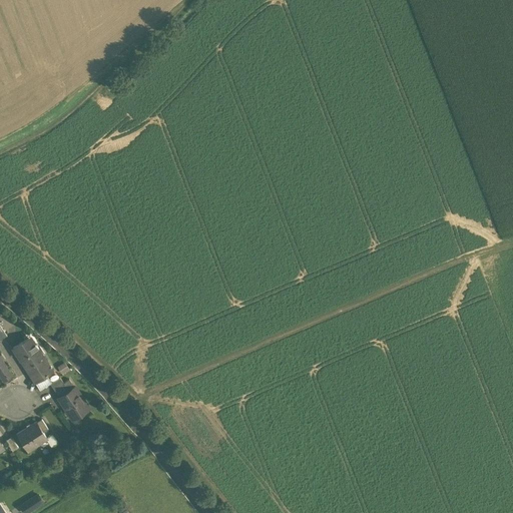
[(13,349),(21,360),(39,349),(31,337),(13,349)]
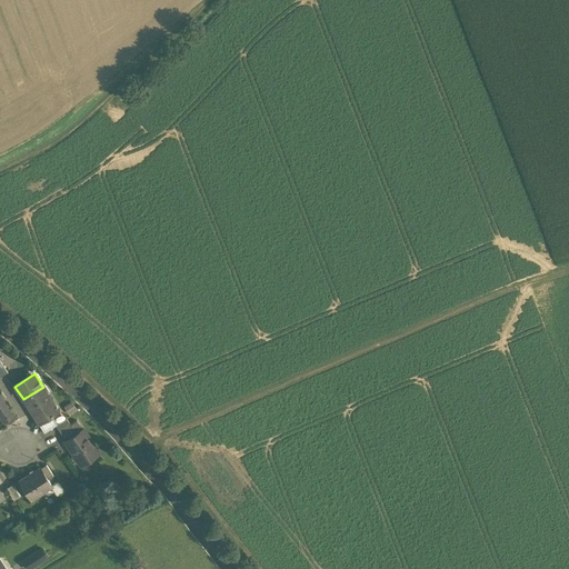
[(43,387),(23,399),(39,423),(59,411),(57,408),(58,407),(57,405),(56,406),(43,387)]
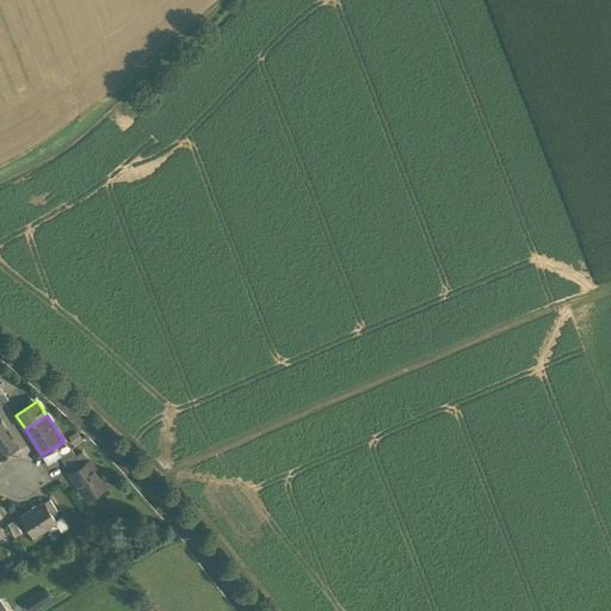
[(0,423),(0,446),(4,452),(14,445),(0,423)]
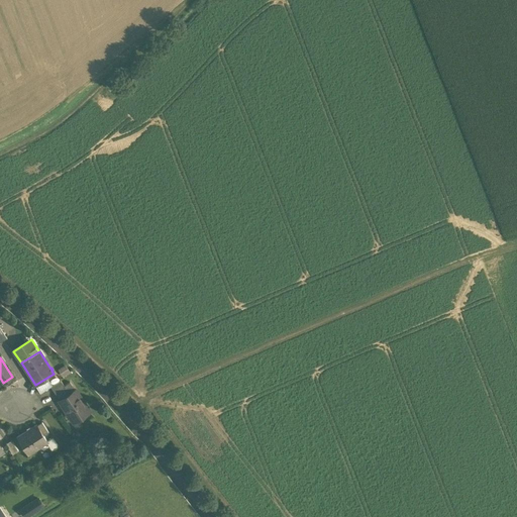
[(61,380),(50,386),(60,400),(75,390),(70,381),(64,385),(61,380)]
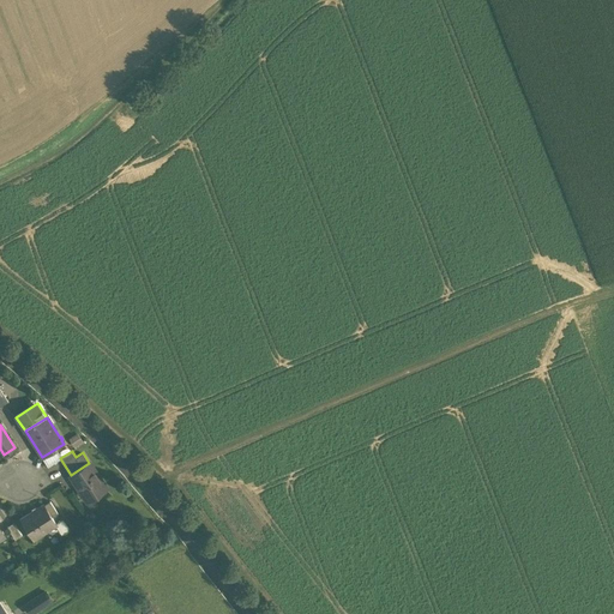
[(71,475),(70,475),(82,494),(85,492),(90,499),(107,487),(90,462),(89,463),(71,475)]
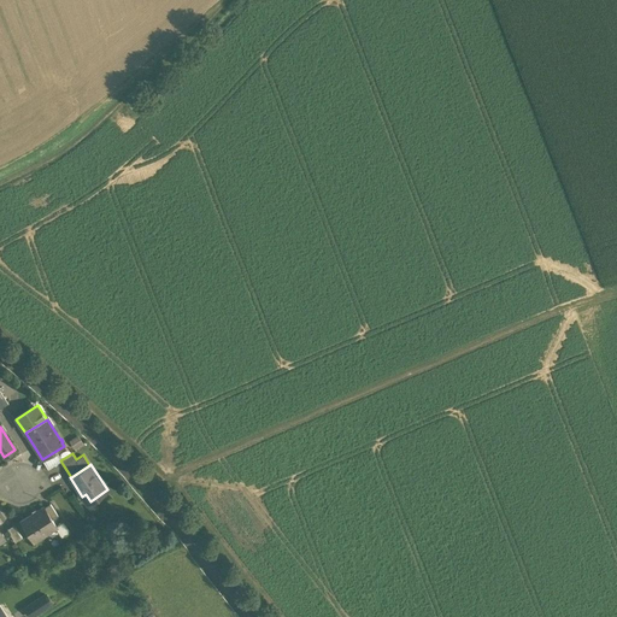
[(58,515),(51,503),(43,506),(52,518),(58,515)]
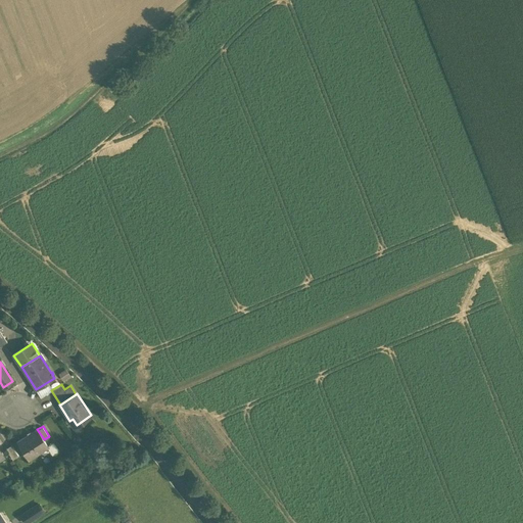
[(37,429),(17,441),(29,459),(48,446),(37,429)]
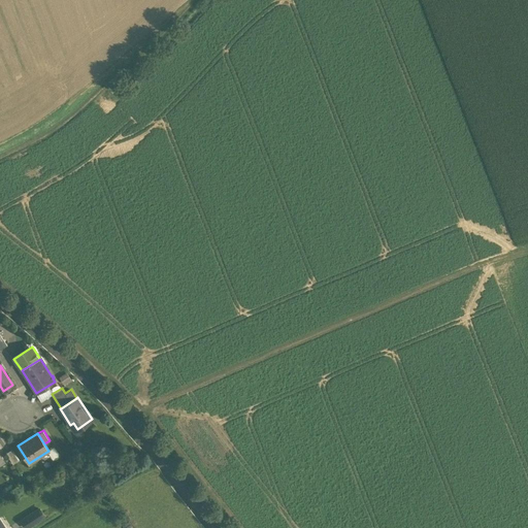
[(48,451),(52,456),(59,452),(55,446),(48,451)]
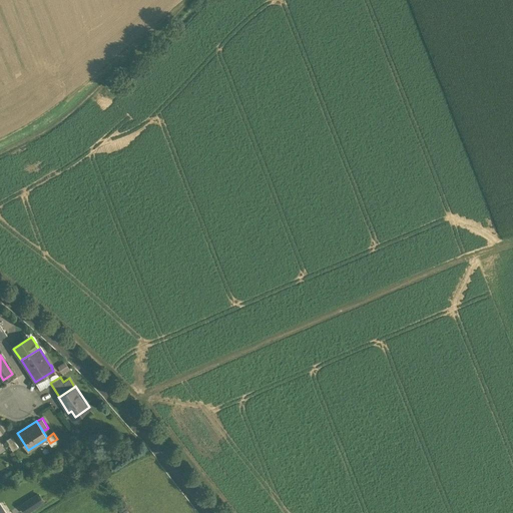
[(18,447),(11,436),(6,440),(12,450),(18,447)]
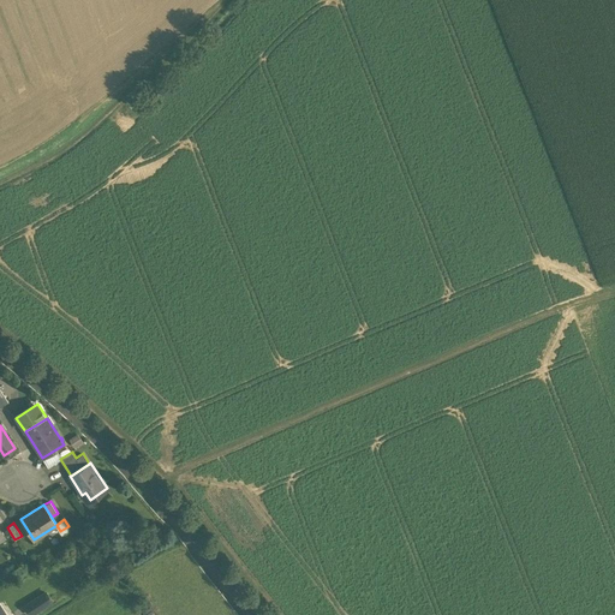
[(29,614),(53,602),(47,590),(23,602),(29,614)]
